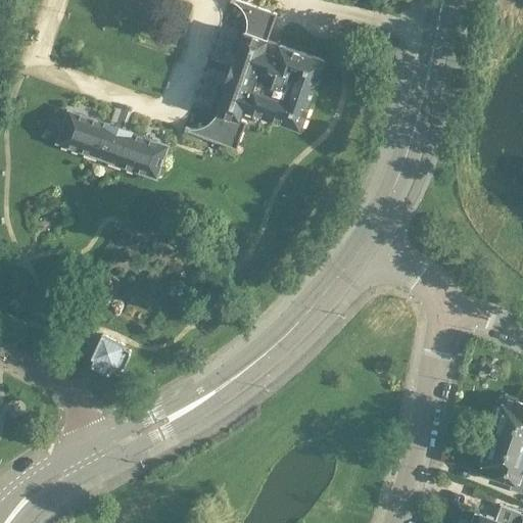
[(186,126),(185,129),(237,148),(246,121),(240,117),(243,108),(300,129),(325,60),(278,44),(275,54),(265,50),(277,13),(238,0),(231,0),(231,1),(232,2),(235,3),(237,4),(239,6),(243,11),(245,13),(247,21),(247,25),(246,30),(244,33),(217,111),(214,117),(209,123),(202,126),(195,128),(190,127),(186,126)]
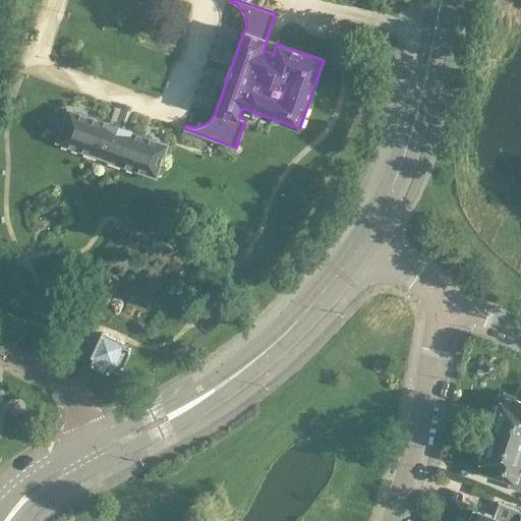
[(68,110),(57,141),(157,177),(168,145),(68,110)]
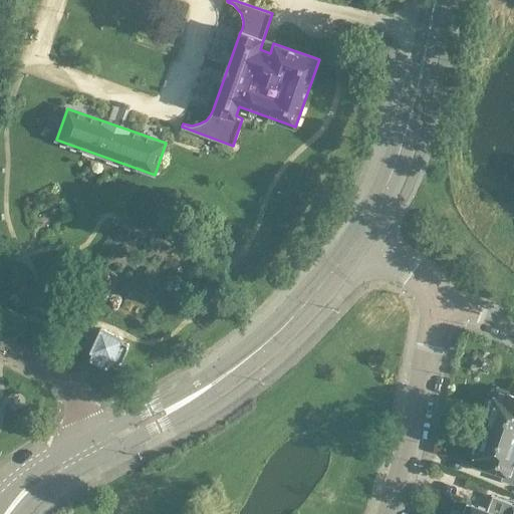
[(89,351),(114,362),(125,338),(100,327),(89,351)]
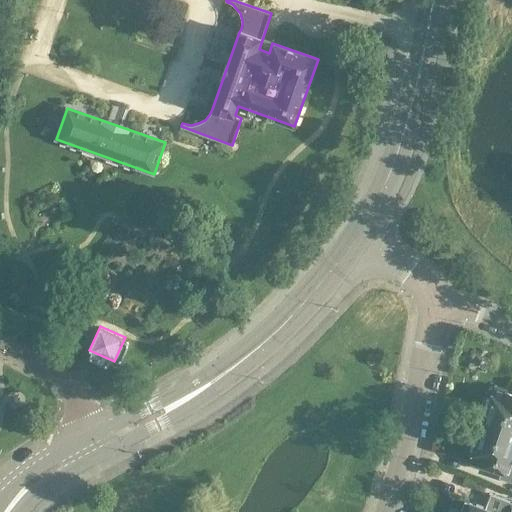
[(484,412),(511,421),(511,390),(511,393),(505,391),(505,390),(493,386),(484,412)]
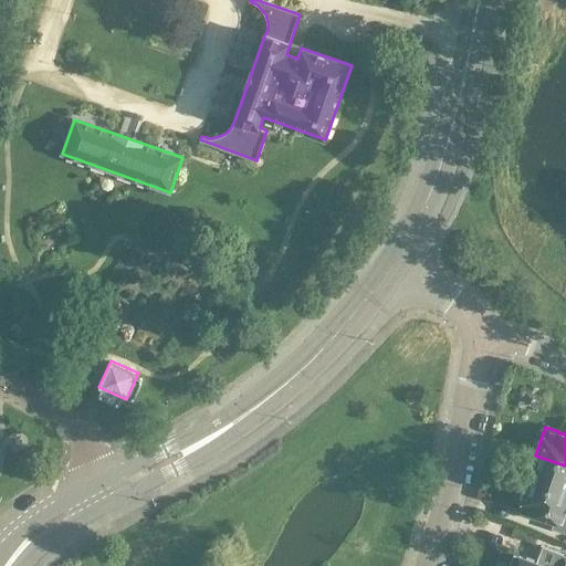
[(526,482),(565,495),(565,465),(535,456),(526,482)]
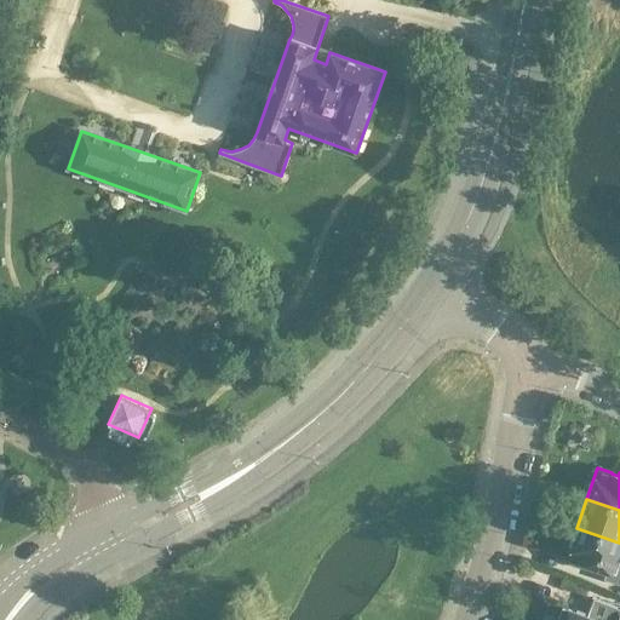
[(619,543),(577,528),(566,560),(580,564),(581,562),(606,570),(603,578),(619,583),(619,543)]
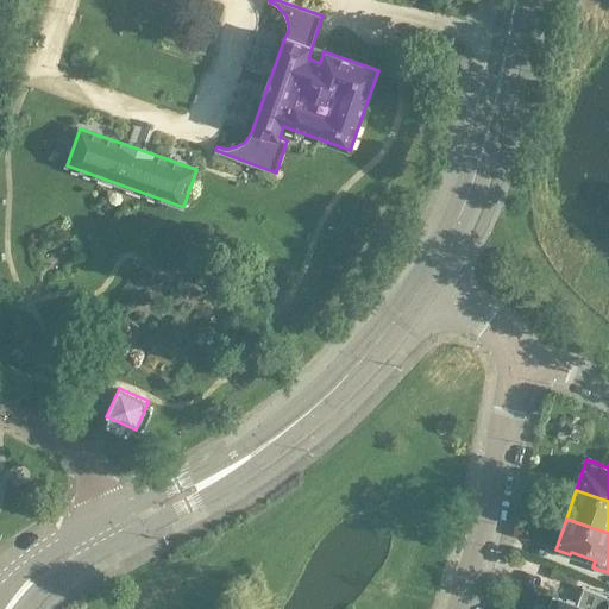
[(545,608),(608,608),(608,598),(603,597),(598,608),(585,608),(551,595),(545,608)]
